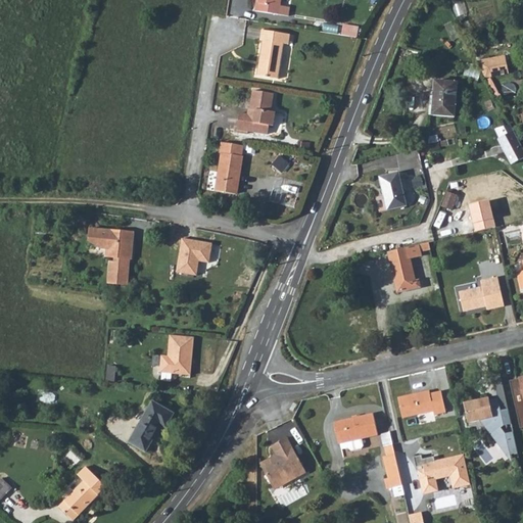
[(258,0),(258,2),(257,2),(255,12),(278,15),(280,6),(280,0),(258,0)]
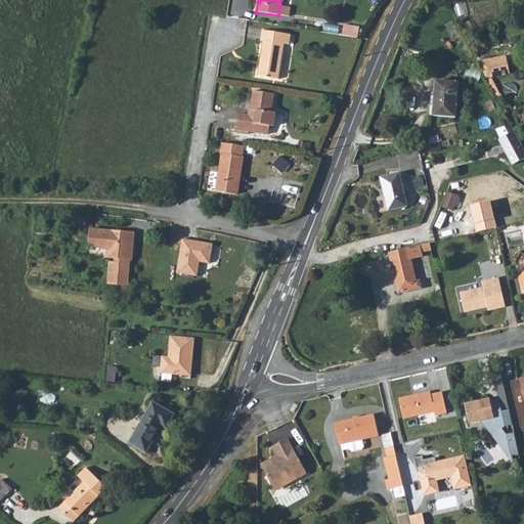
[(465,0),(457,0),(453,1),(457,14),(469,10),(465,0)]
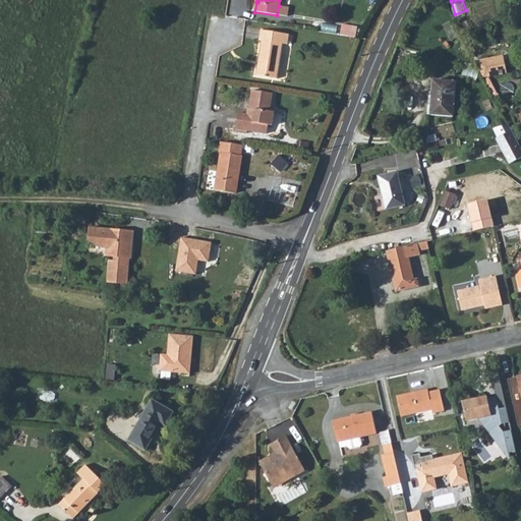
[(279,6),(277,15),(287,17),(288,8),(279,6)]
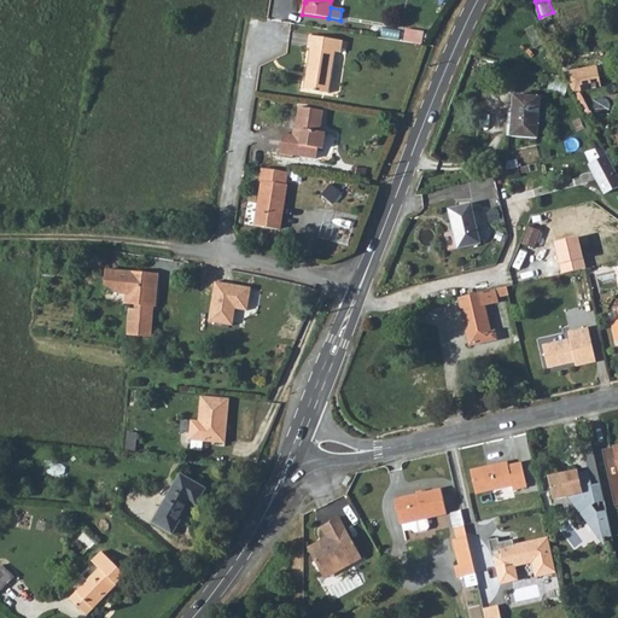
[(406,28),(403,40),(421,44),(424,31),(406,28)]
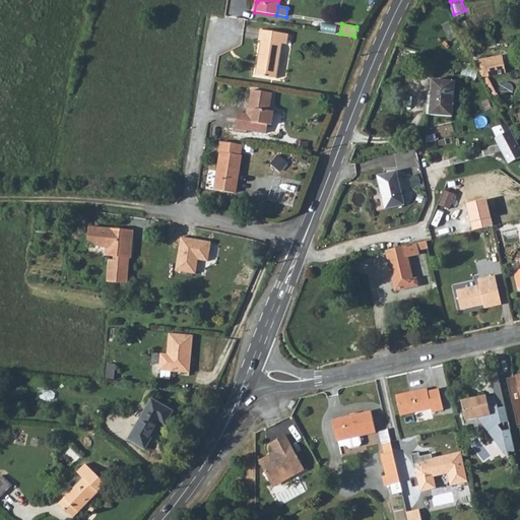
[(287,44),(288,34),(260,29),(258,40),(261,40),(255,74),(276,78),(282,43),(287,44)]
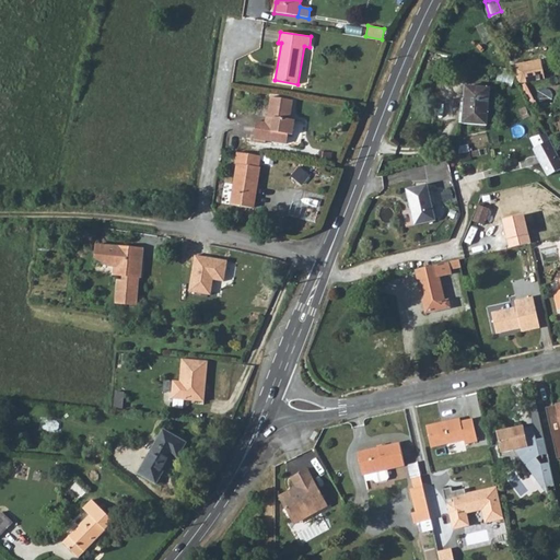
[(471,61),(461,58),(457,72),(468,76),(471,61)]
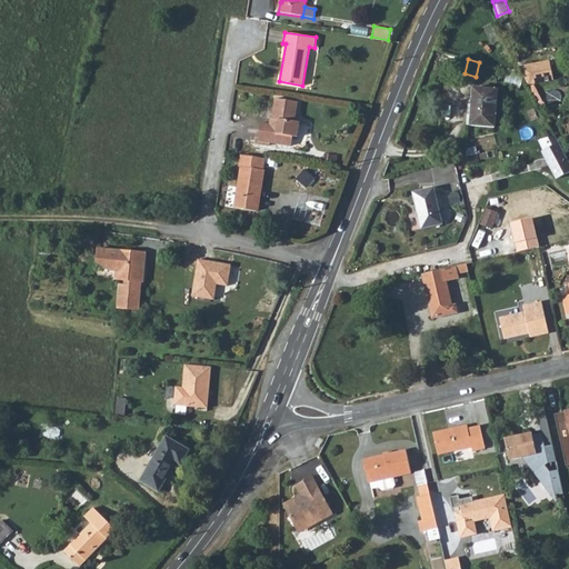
[(522,73),(551,66),(550,60),(519,67),(522,73)]
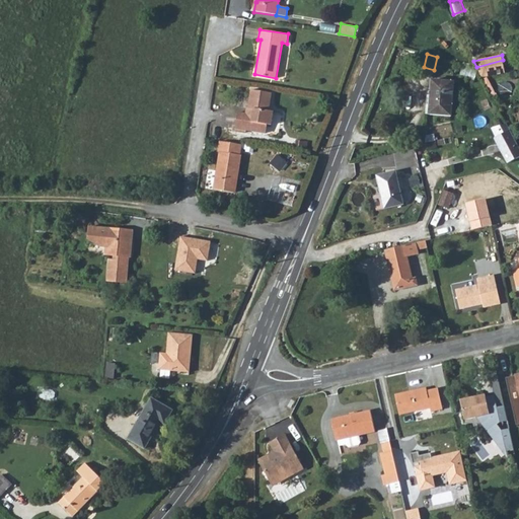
[(505,73),(503,60),(476,67),(478,70),(483,77),(505,73)]
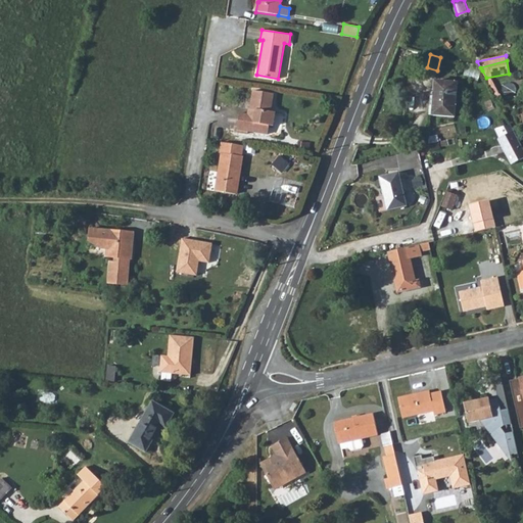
[(435,81),(432,115),(456,116),(458,82),(435,81)]
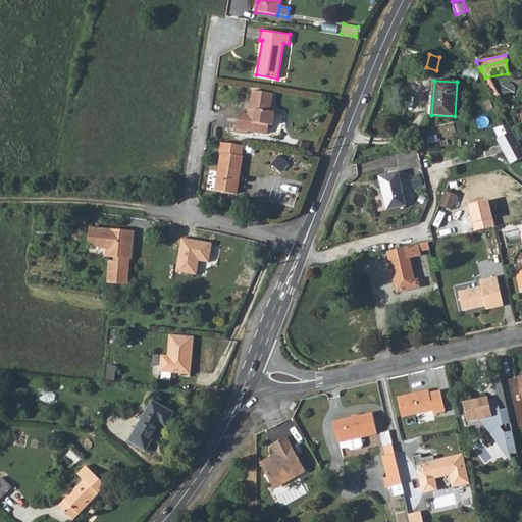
[(268,126),(271,126),(273,113),(270,113),(273,96),(252,92),(250,104),(251,105),(250,110),(247,110),(240,109),(236,129),(267,135),(268,126)]
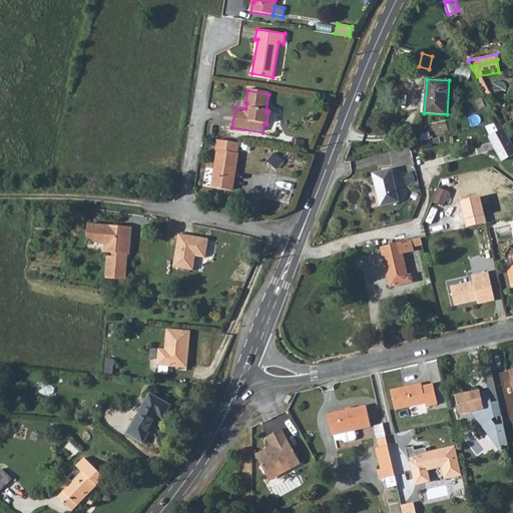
[(512,155),(512,144),(501,122),(489,125),(494,134),(491,136),(489,136),(503,161),(512,155)]
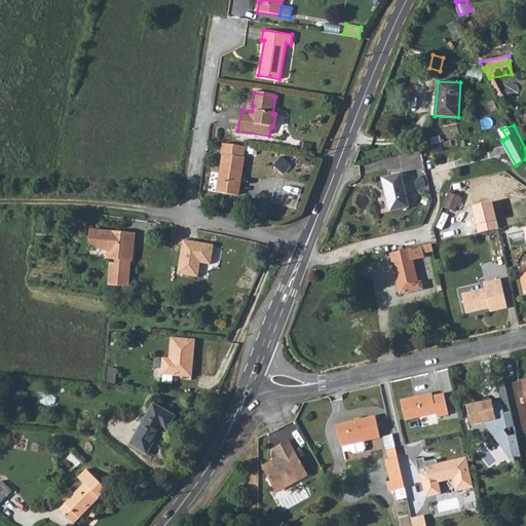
[(497,129),(503,140),(506,138),(501,128),(497,129)]
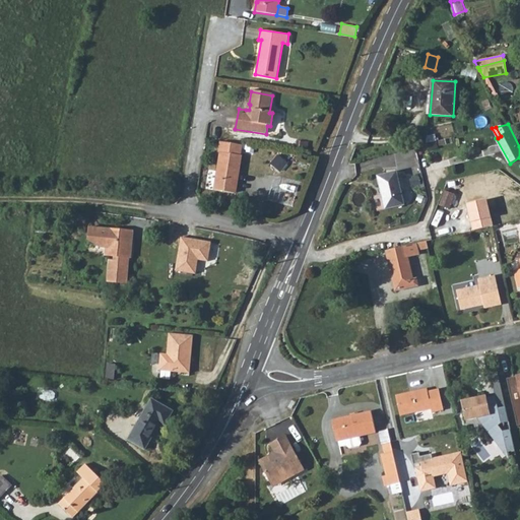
[(428,136),(427,144),(437,141),(435,135),(428,136)]
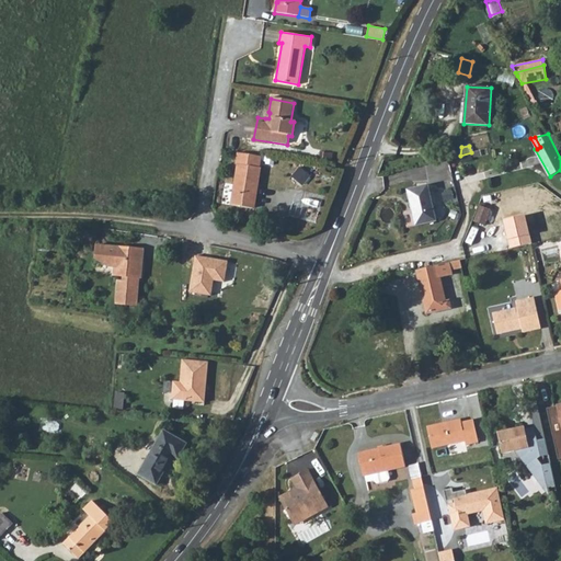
[(471,152),(473,159),(489,155),(487,149),(471,152)]
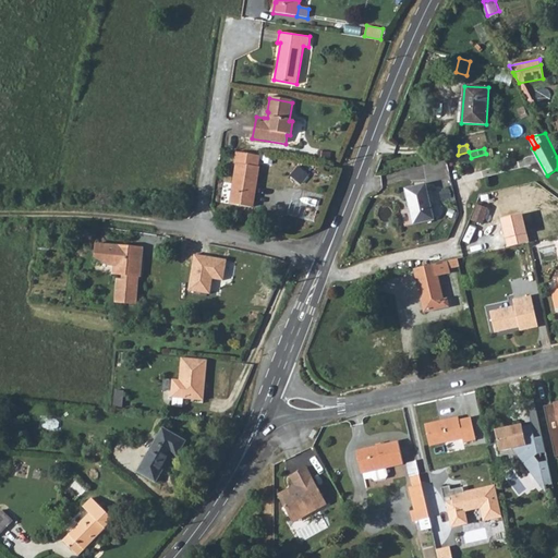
[(469,152),(458,155),(460,160),(471,158),(469,152)]
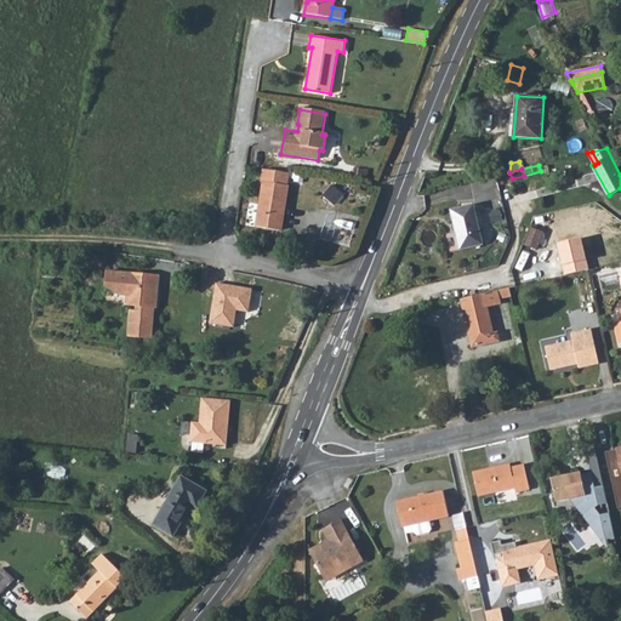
[(288,174),(263,170),(261,183),(262,183),(255,228),(278,232),(280,216),(283,216),(289,187),(286,187),(288,174)]
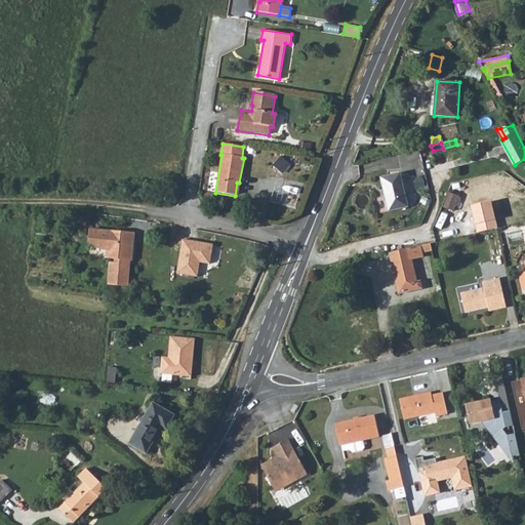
[(275,166),(287,171),(292,160),(279,155),(275,166)]
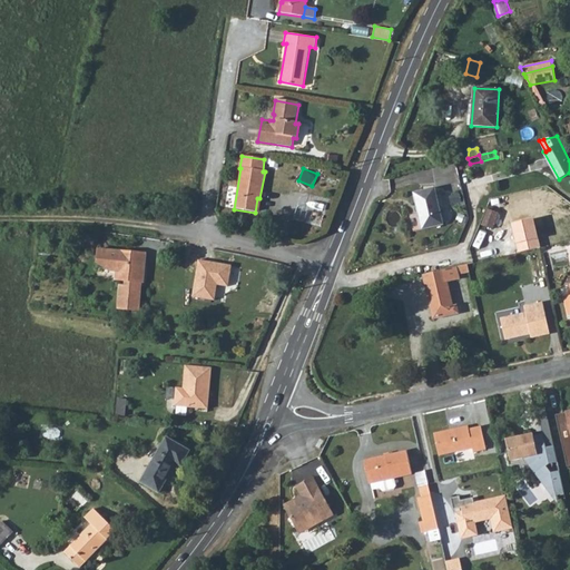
[(414,194),(423,229),(443,224),(438,198),(434,189),(414,194)]
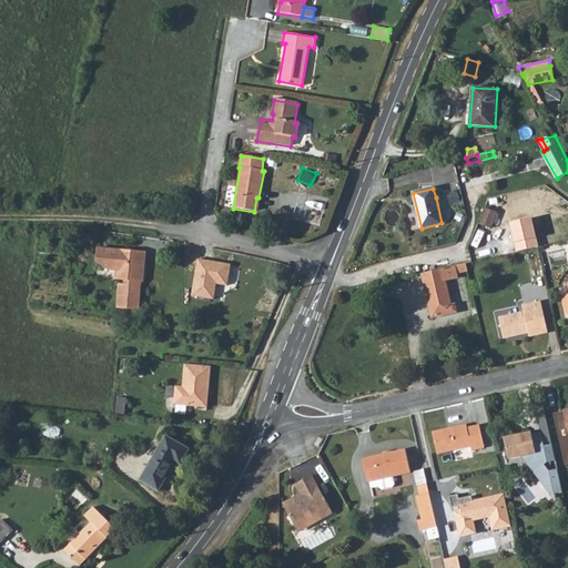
[(494,226),(498,210),(486,208),(482,223),(494,226)]
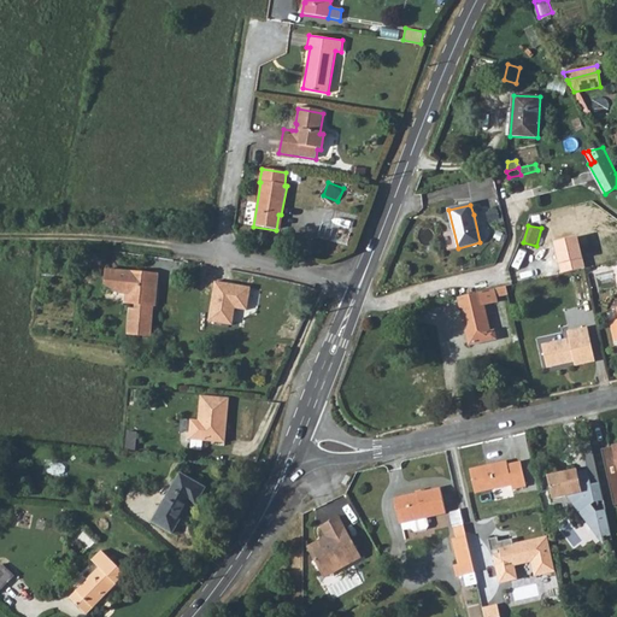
[(577,238),(554,244),(563,274),(586,269),(577,238)]
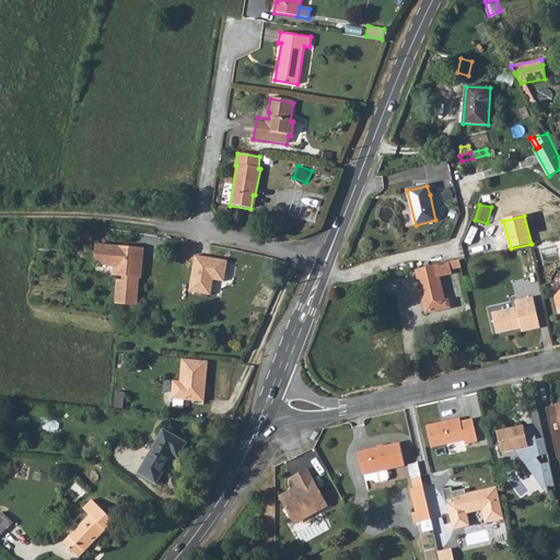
[(137,304),(139,283),(136,283),(137,277),(140,277),(141,277),(144,249),(121,247),(97,246),(96,258),(111,267),(115,267),(114,275),(124,276),(123,281),(118,281),(116,303),(137,304)]
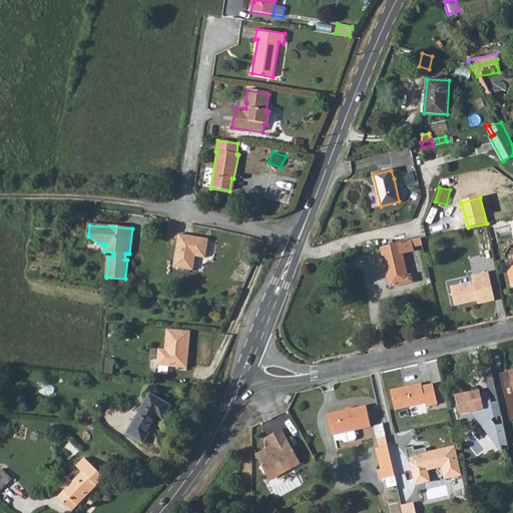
[(210,244),(180,238),(173,272),(195,277),(198,261),(206,263),(210,244)]
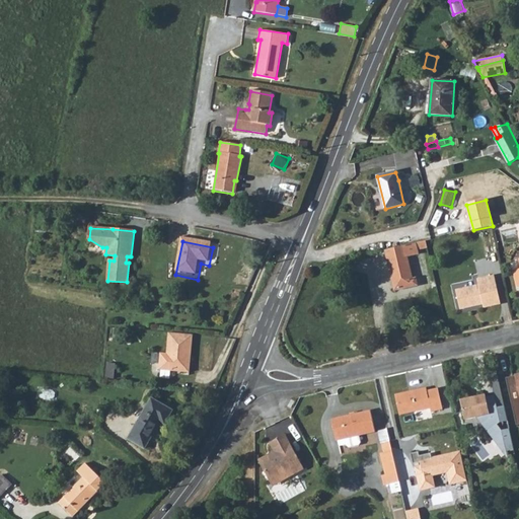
[(417,249),(427,247),(425,241),(416,243),(417,249)]
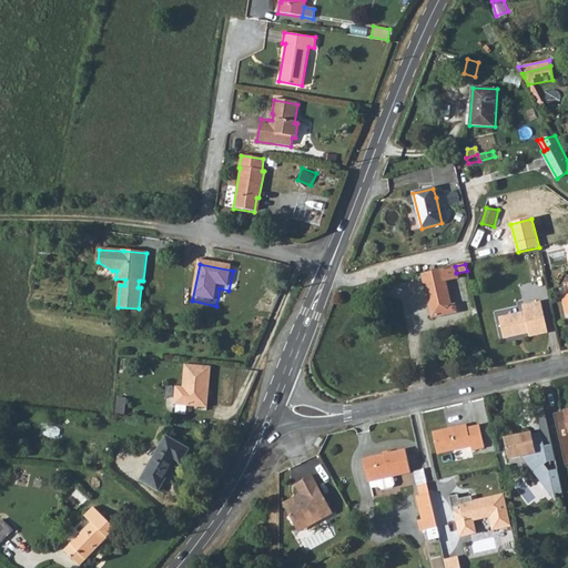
[(457,279),(456,273),(455,266),(422,274),(428,302),(430,302),(435,317),(457,312),(455,304),(452,305),(446,282),(457,279)]
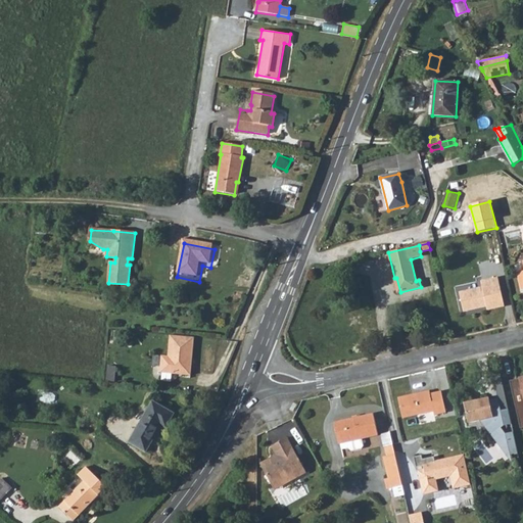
[(482,289),(460,295),(464,315),(487,310),(488,313),(505,308),(497,279),(481,283),(482,289)]
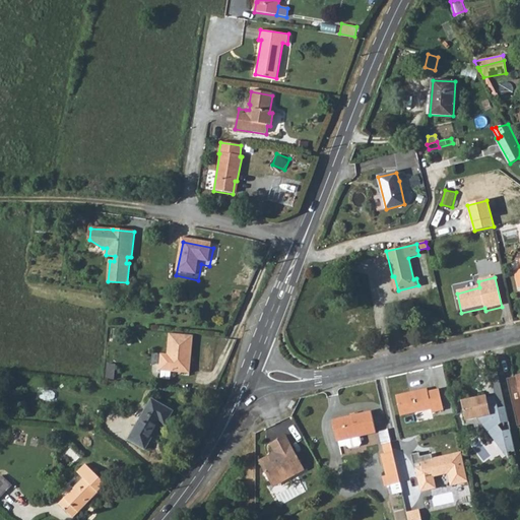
[(193,334),(170,332),(167,353),(160,352),(159,370),(190,372),(193,334)]
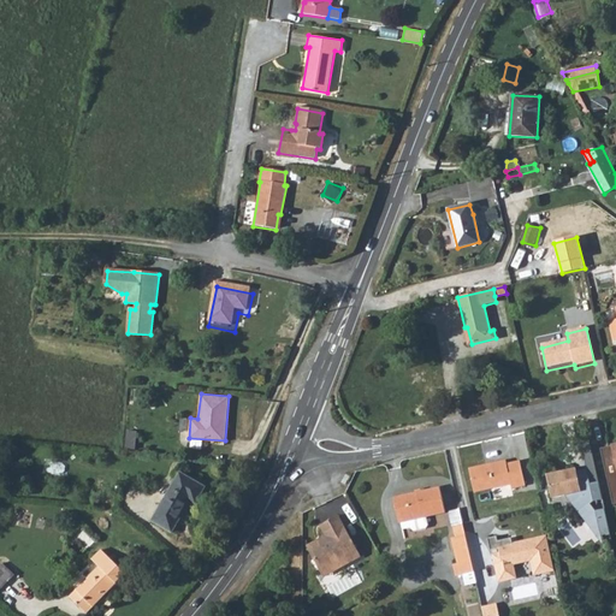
[(483,465),(467,468),(473,492),(509,484),(510,489),(523,485),(519,460),(505,463),(504,460),(492,462),(492,465),(484,467),(483,465)]
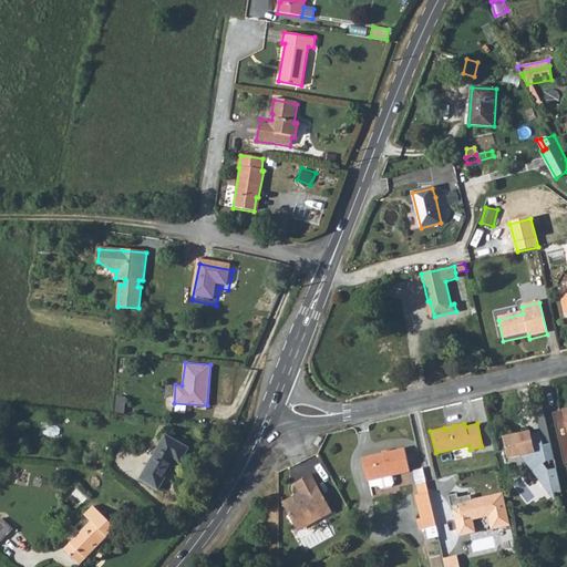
[(528,429),(528,425),(501,432),(505,454),(518,452),(552,496),(550,488),(559,487),(554,463),(546,465),(540,457),(552,454),(548,440),(542,441),(538,426),(528,429)]
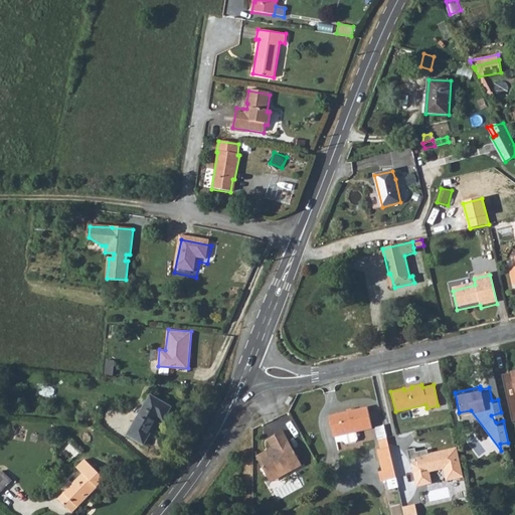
[(164,420),(171,407),(151,395),(128,436),(144,445),(159,418),(164,420)]
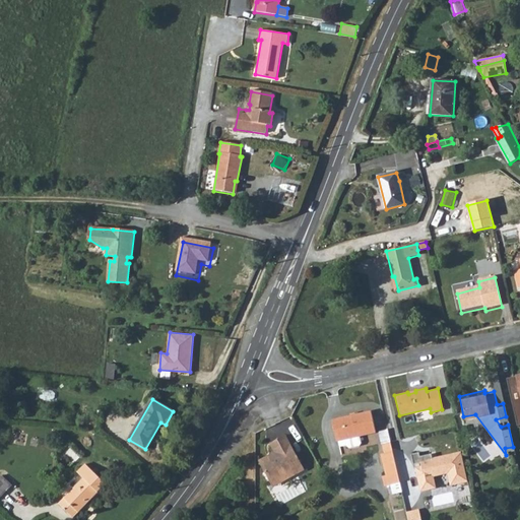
[(359,437),(375,433),(370,412),(330,421),(335,443),(337,442),(338,448),(344,446),(348,449),(359,447),(361,444),(359,437)]
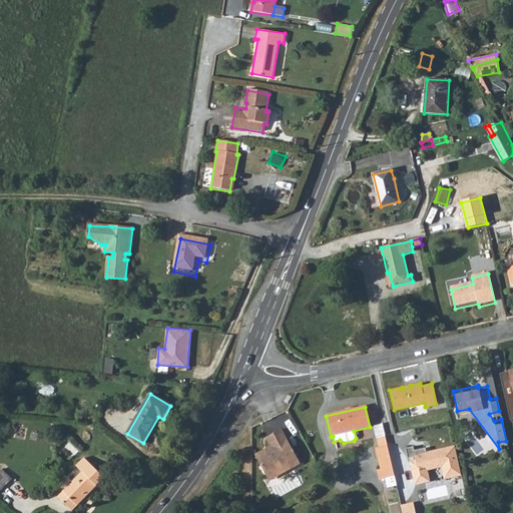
[(252,453),(264,475),(277,468),(280,473),(298,464),(280,429),(264,437),(269,445),(252,453)]
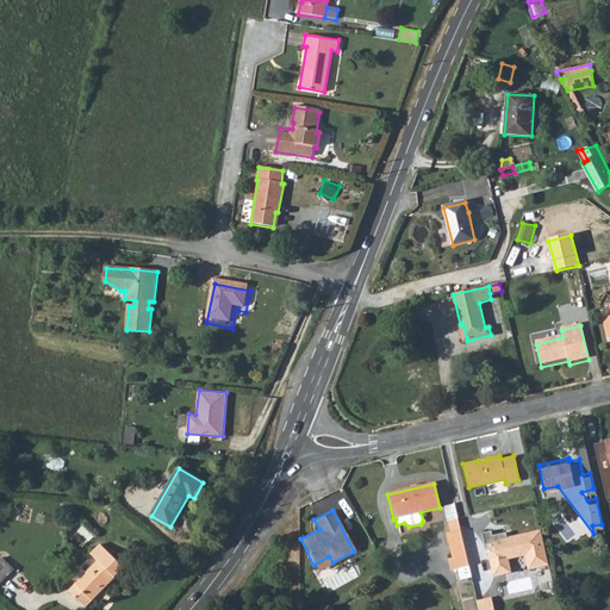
[(449,531),(459,527),(456,518),(447,521),(449,531)]
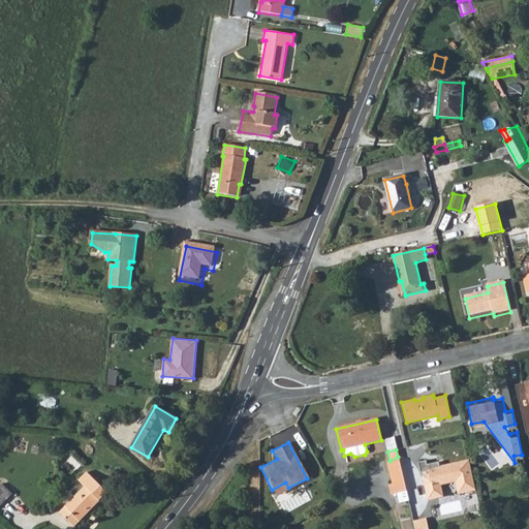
[(391,476),(390,477),(394,493),(397,493),(399,502),(408,500),(398,457),(390,461),(386,462),(391,476)]
